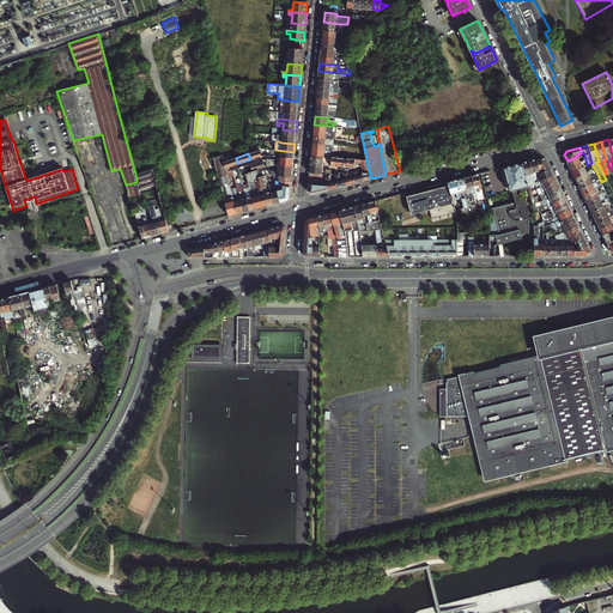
[(310,165),(322,167),(322,165),(328,165),(328,164),(332,164),(332,157),(331,156),(311,155),(310,165)]
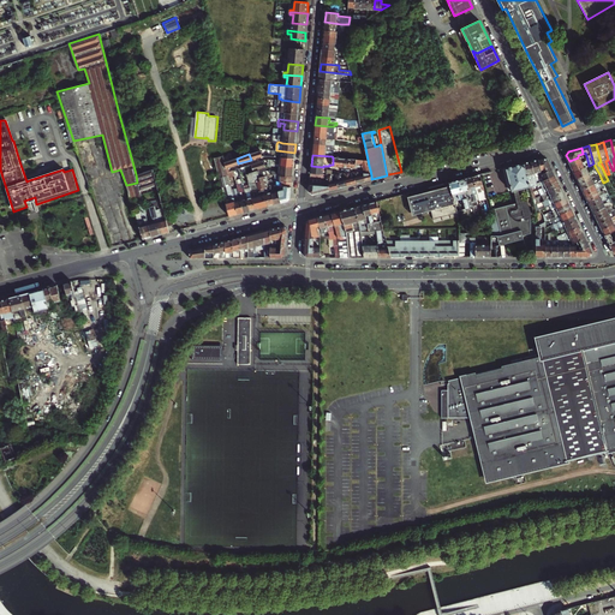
[(231,186),(227,172),(227,169),(226,168),(225,162),(224,156),(214,159),(222,187),(226,186),(230,199),(231,198),(232,202),(226,203),(226,204),(230,216),(238,214),(232,190),(231,186)]
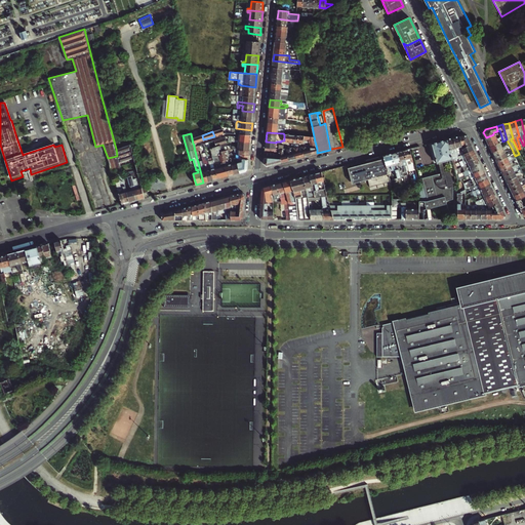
[(488,143),(501,136),(500,133),(499,134),(498,133),(495,134),(494,133),(493,134),(486,137),(488,143)]
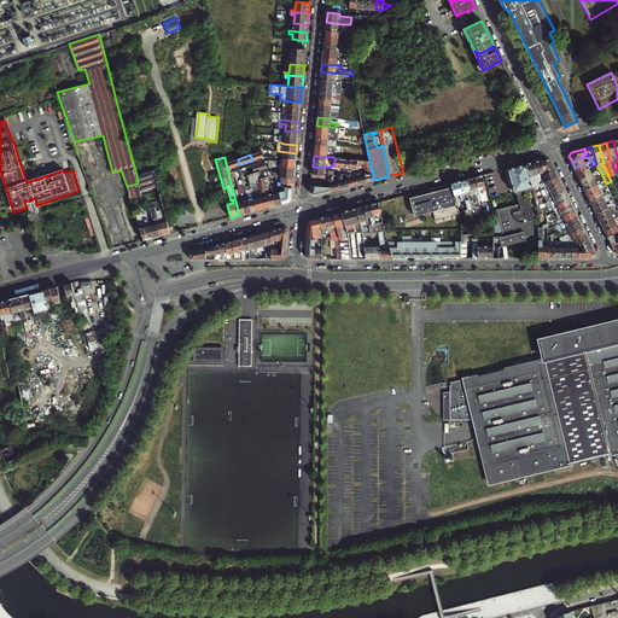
[(551,161),(546,158),(541,159),(544,175),(555,170),(551,161)]
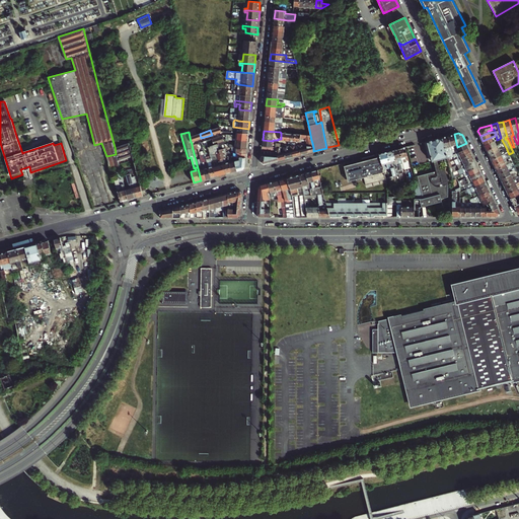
[(454,134),(448,136),(451,147),(452,149),(454,148),(457,147),(454,134)]
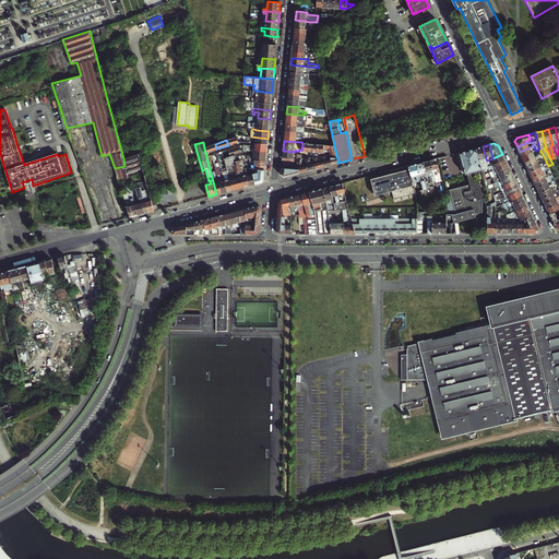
[(240,147),(239,145),(229,149),(228,149),(230,156),(234,155),(242,188),(250,186),(246,171),(244,171),(241,165),(240,159),(242,159),(242,158),(242,156),(240,150),(240,147)]
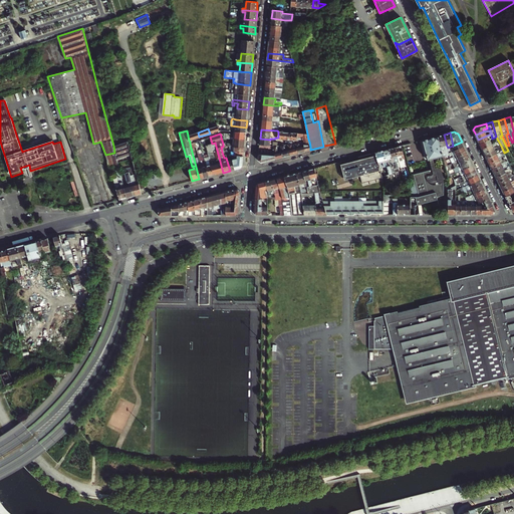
[(489,140),(492,139),(491,134),(478,140),(480,144),(489,140)]
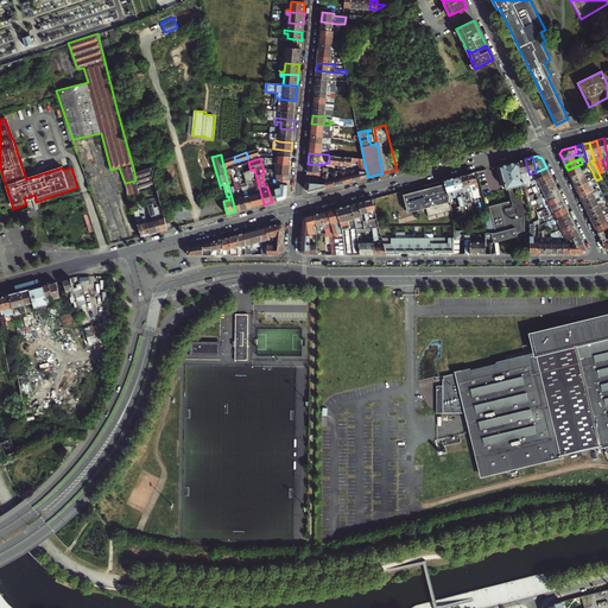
[(529,172),(525,159),(518,160),(524,185),(525,189),(529,188),(527,181),(526,172),(529,172)]
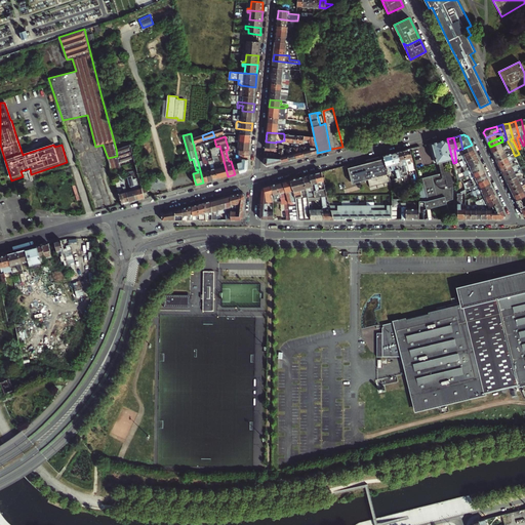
[(452,160),(447,138),(432,143),(438,163),(439,163),(443,162),(452,160)]
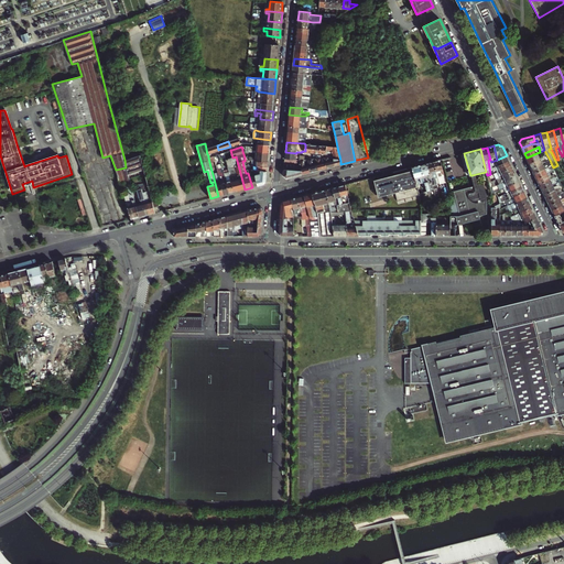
[(220,159),(223,170),(229,194),(235,192),(231,181),(228,169),(226,160),(225,155),(225,152),(221,153),(223,158),(220,159)]
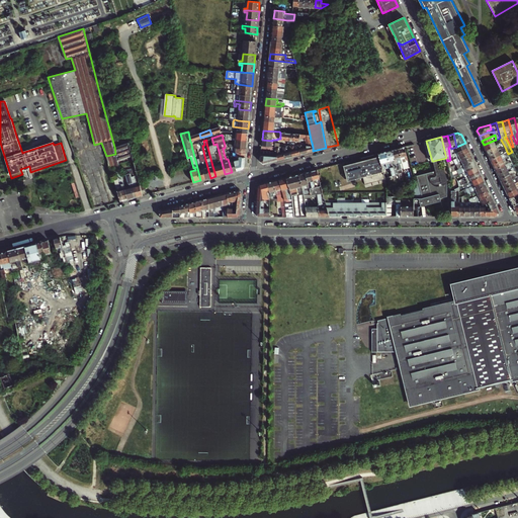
[(247,141),(236,140),(235,145),(230,145),(230,147),(246,149),(247,141)]
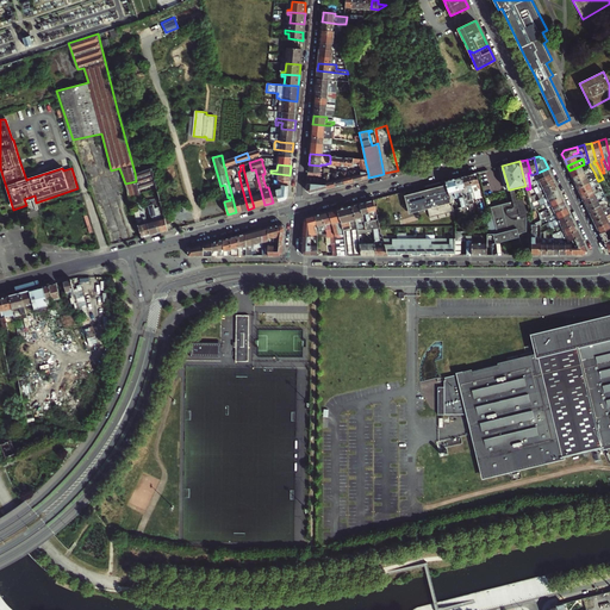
[(358,167),(359,168),(361,180),(363,179),(368,178),(368,174),(367,168),(366,165),(358,167)]
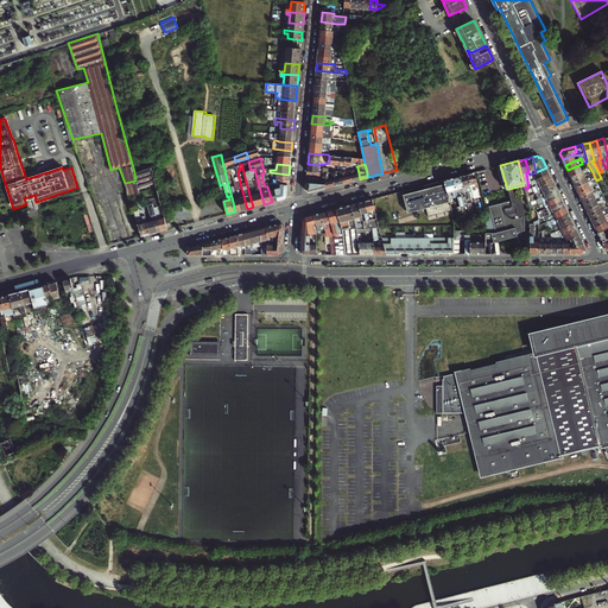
[(582,164),(578,165),(568,170),(570,176),(582,170),(586,169),(582,164)]
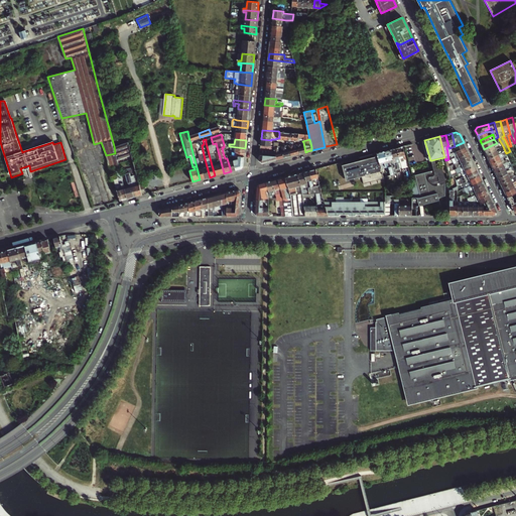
[(119,159),(134,154),(130,146),(129,141),(114,146),(115,153),(106,155),(108,160),(117,157),(119,159)]
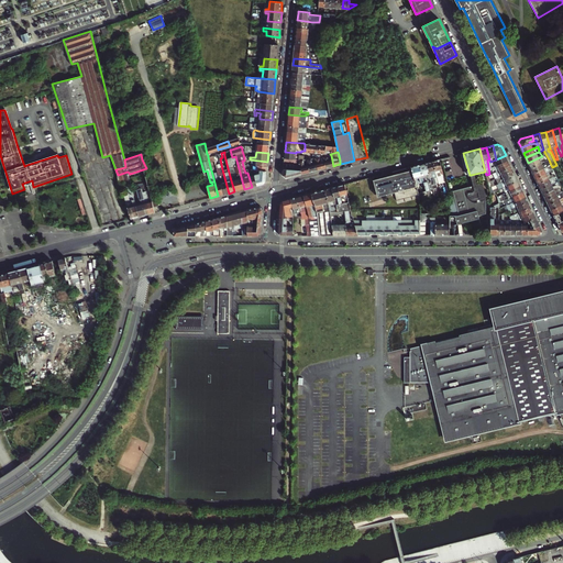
[(531,168),(541,163),(545,162),(549,159),(545,154),(543,155),(542,156),(544,158),(540,161),(539,157),(528,163),(531,168)]
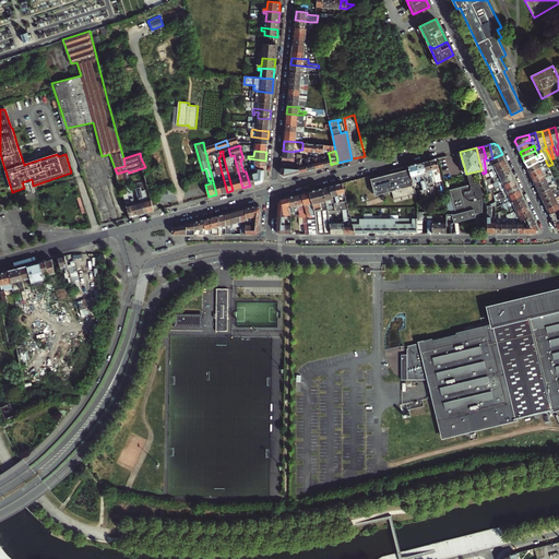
[(325,154),(321,156),(322,161),(323,166),(331,165),(329,154),(328,154),(328,155),(326,156),(325,154)]
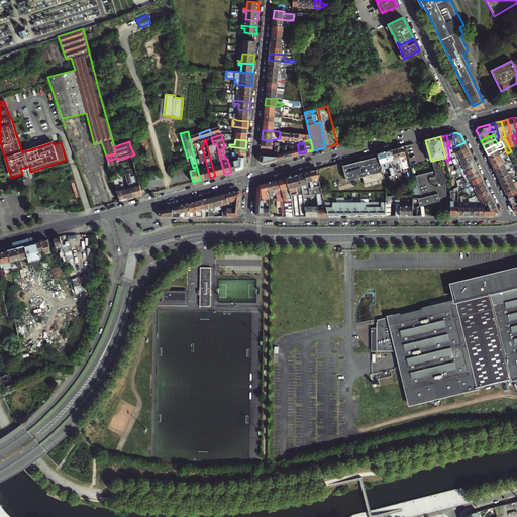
[(467,147),(464,142),(455,146),(452,147),(453,151),(453,153),(467,147)]
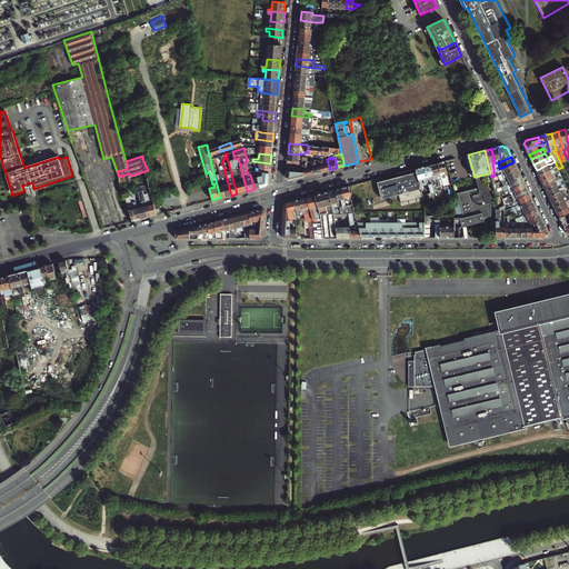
[(228,161),(230,170),(236,169),(238,177),(240,177),(240,180),(233,182),(237,193),(247,191),(238,158),(235,159),(228,161)]
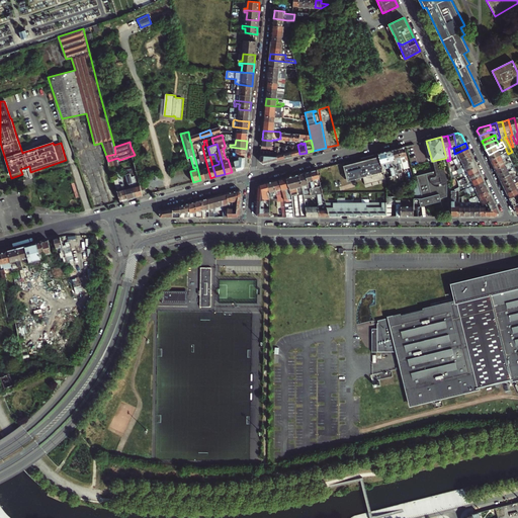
[(295,150),(294,145),(291,146),(289,147),(289,148),(290,151),(292,156),(299,154),(298,149),(295,150)]
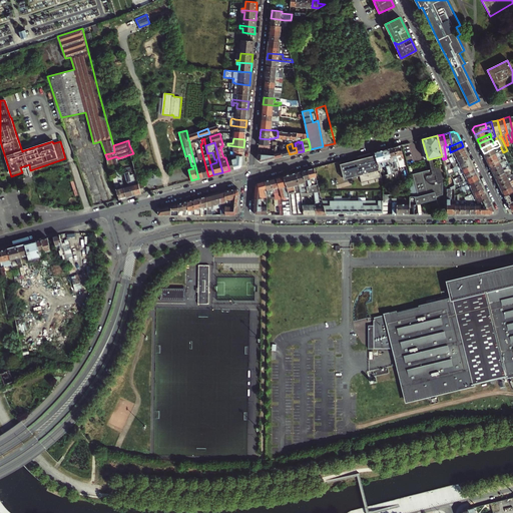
[(281,150),(281,151),(282,156),(290,154),(288,149),(286,150),(284,145),(283,146),(280,147),(280,148),(281,150)]
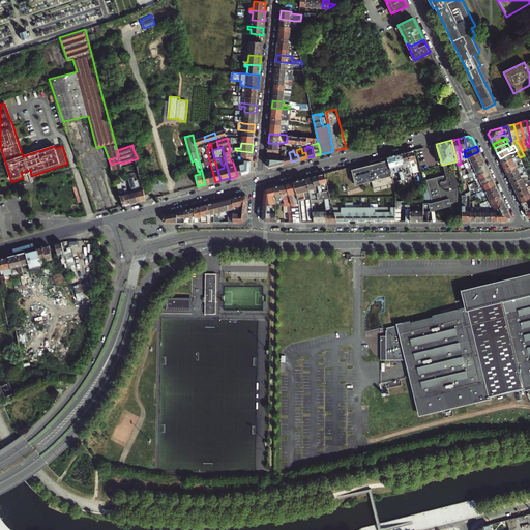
[(419,172),(414,150),(408,152),(412,167),(414,167),(416,173),(419,172)]
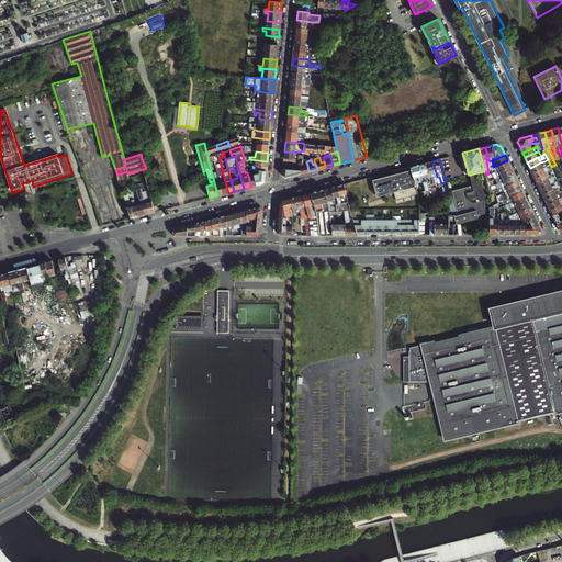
[(542,165),(540,163),(530,168),(532,173),(543,168),(547,166),(550,165),(548,159),(544,161),(546,164),(542,165)]
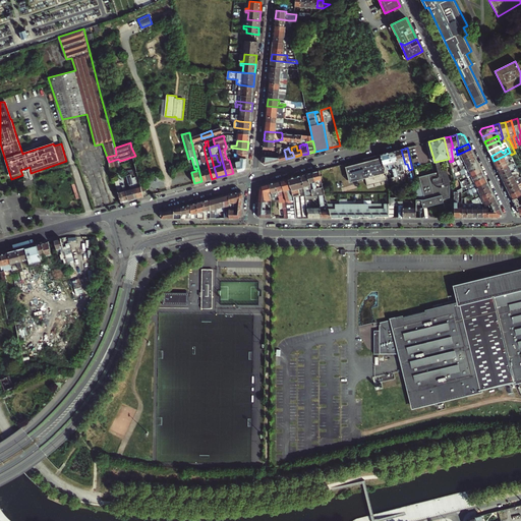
[(460,160),(472,153),(470,149),(457,155),(460,160)]
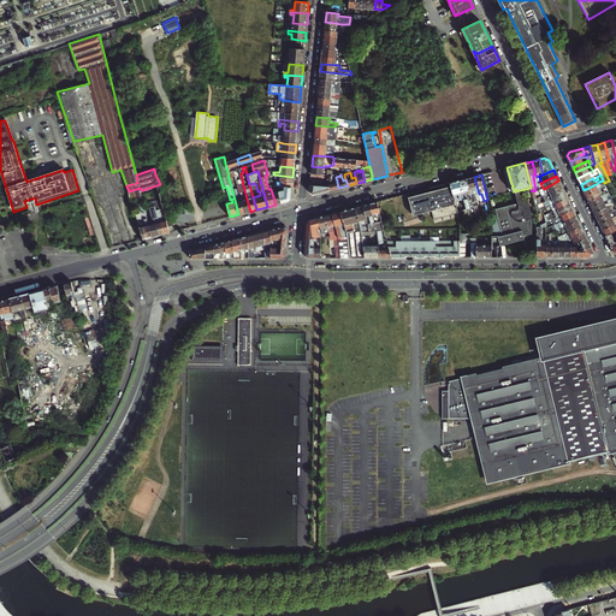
[(338,188),(337,182),(333,183),(333,181),(332,179),(336,178),(336,177),(332,177),(327,178),(327,181),(329,187),(330,190),(338,188)]
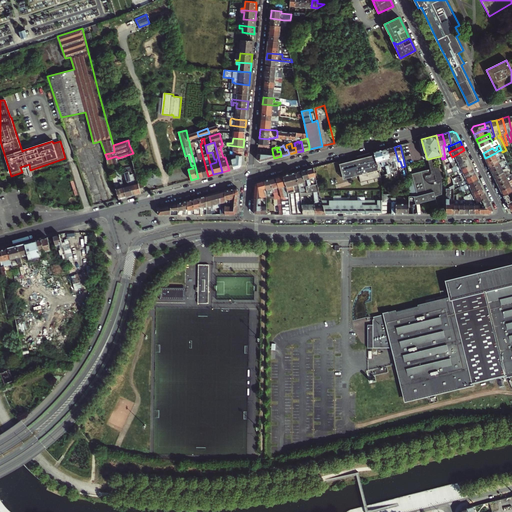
[(398,161),(394,147),(388,148),(393,169),(397,168),(396,162),(398,161)]
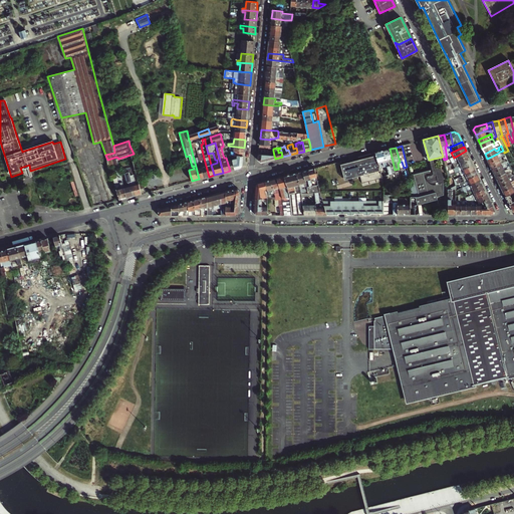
[(395,170),(390,149),(383,151),(390,174),(396,172),(395,170)]
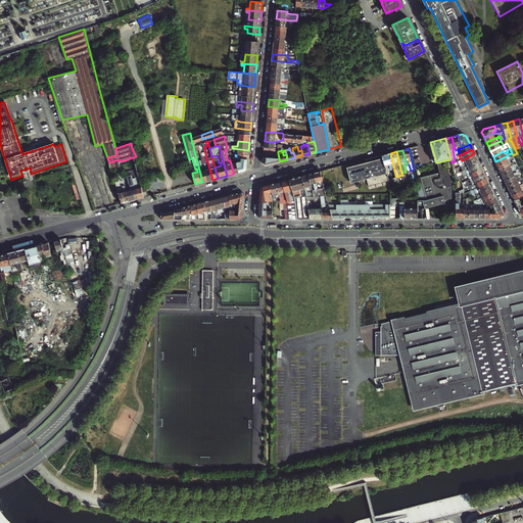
[(396,177),(390,153),(382,155),(383,158),(387,171),(390,171),(392,178),(396,177)]
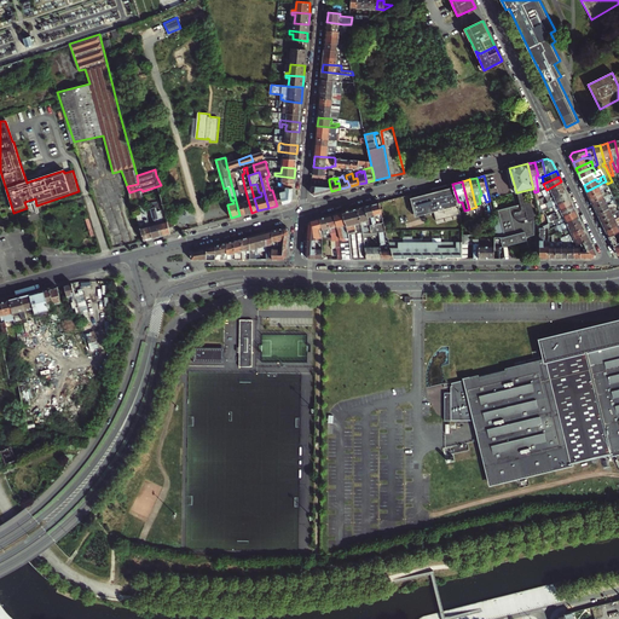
[(548,195),(565,187),(561,181),(547,190),(545,190),(544,190),(543,191),(542,191),(544,197),(545,196),(548,195)]
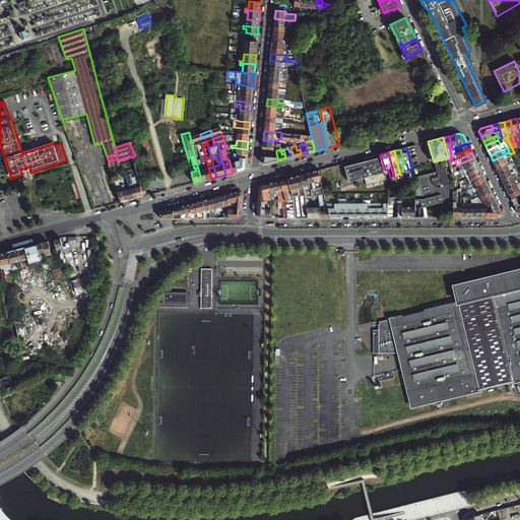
[(495,165),(505,160),(508,158),(511,157),(510,154),(509,152),(506,153),(507,156),(504,157),(503,155),(493,160),(495,165)]
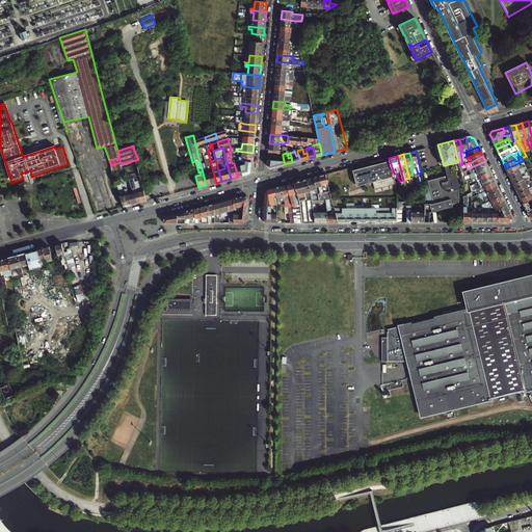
[(285,164),(284,161),(268,159),(267,165),(270,168),(285,164)]
